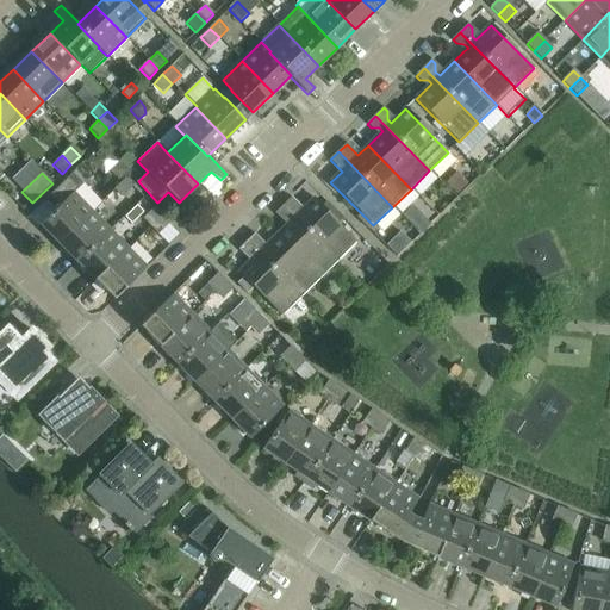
[(456,173),(446,184),(456,194),(468,184),(456,173)]
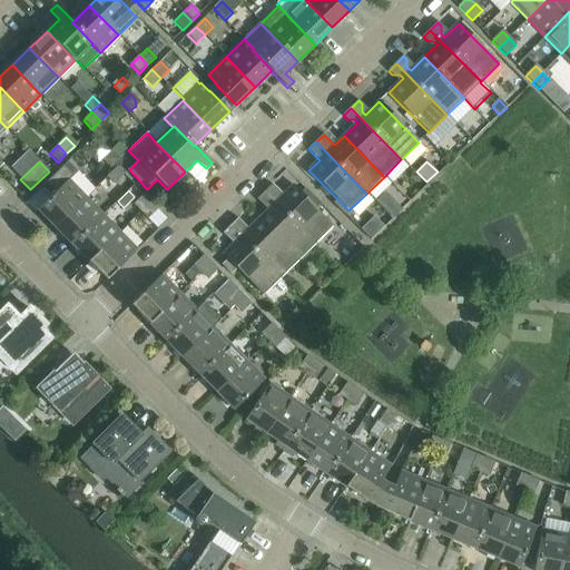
[(38,210),(56,228),(86,198),(68,182),(72,177),(64,167),(42,187),(51,197),(38,210)]
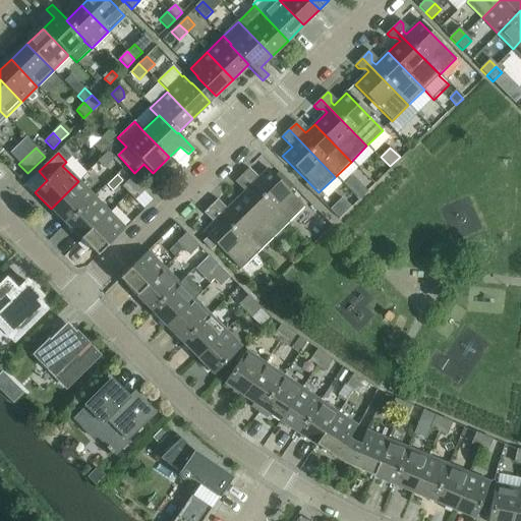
[(107,154),(98,162),(104,169),(113,160),(107,154)]
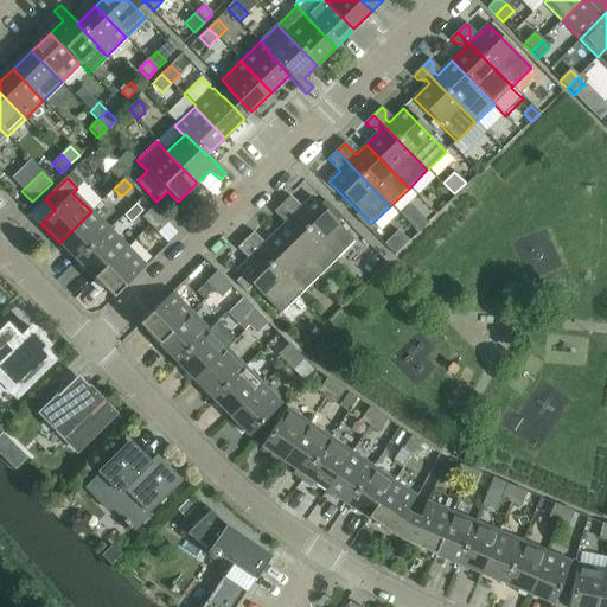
[(293,200),(289,197),(281,205),(336,260),(355,242),(312,198),(296,212),(293,209),(293,200)]
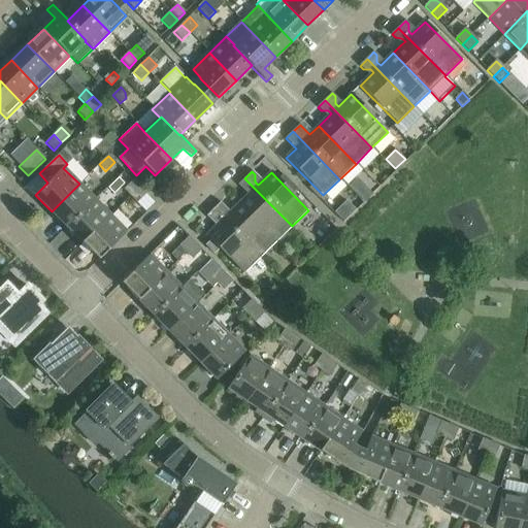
[(119,178),(108,189),(113,195),(124,185),(119,178)]
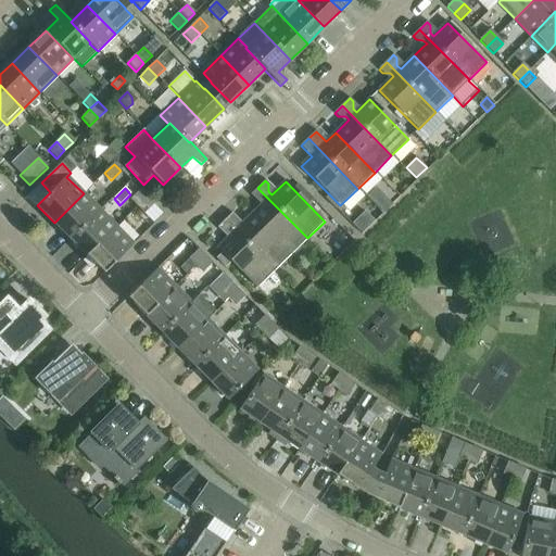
[(261,205),(251,215),(291,254),(307,238),(257,188),(251,196),(261,205)]
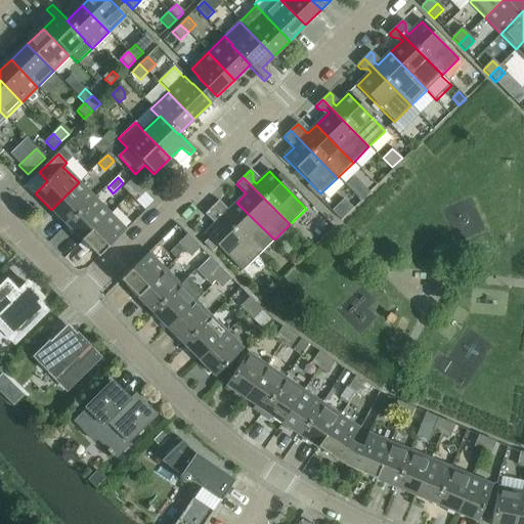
[(123,188),(129,194),(138,185),(132,179),(123,188)]
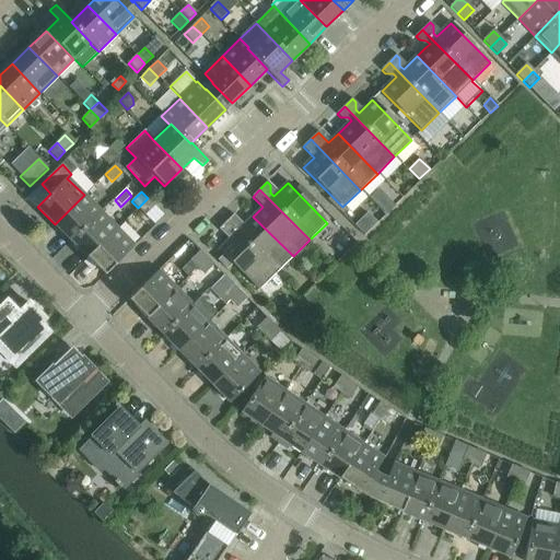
[(84,195),(55,224),(71,242),(101,212),(84,195)]
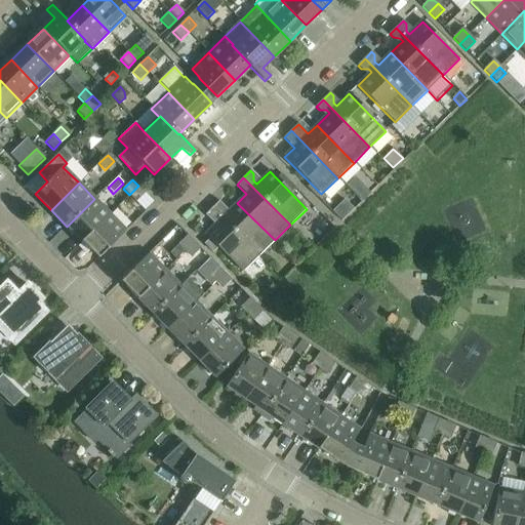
[(138,186),(129,195),(135,201),(145,192),(138,186)]
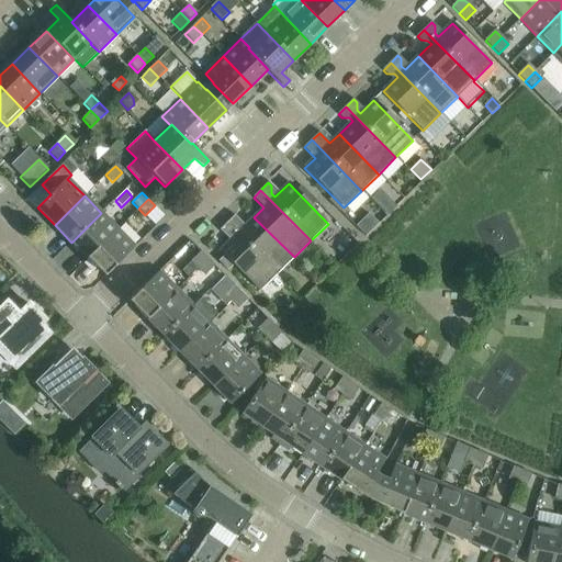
[(388,200),(380,208),(388,216),(396,208),(388,200)]
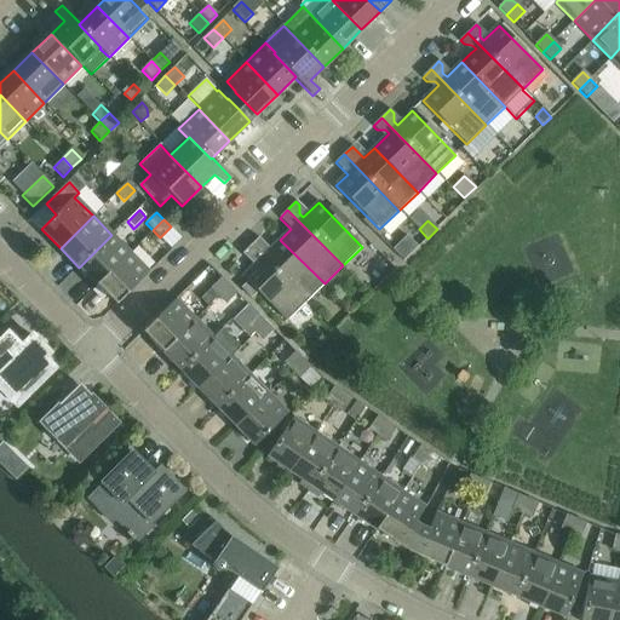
[(112,235),(79,268),(97,286),(130,253),(112,235)]
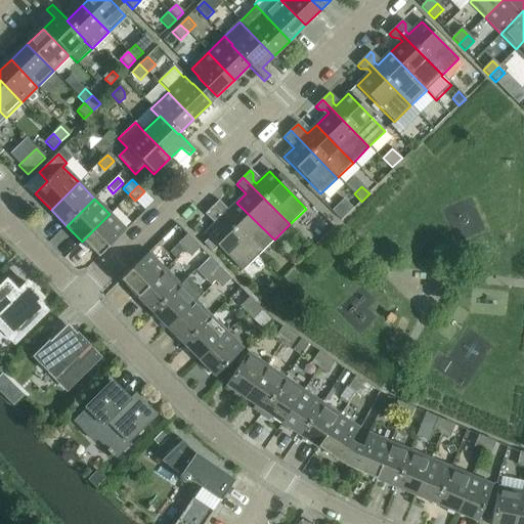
[(222,205),(218,201),(212,208),(258,256),(274,239),(236,203),(225,215),(221,211),(222,205)]
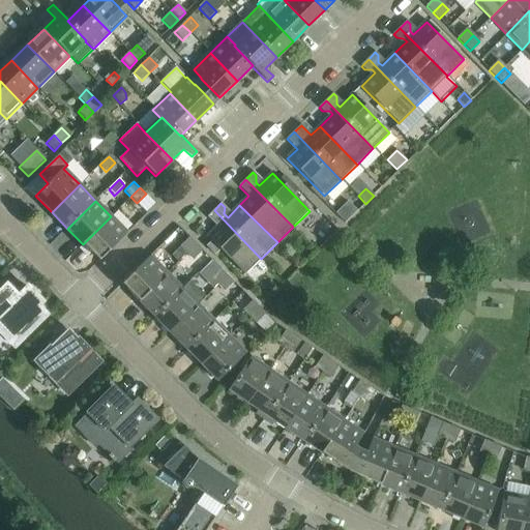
[(214,210),(207,217),(210,221),(217,221),(221,224),(207,237),(244,274),(261,259),(214,210)]
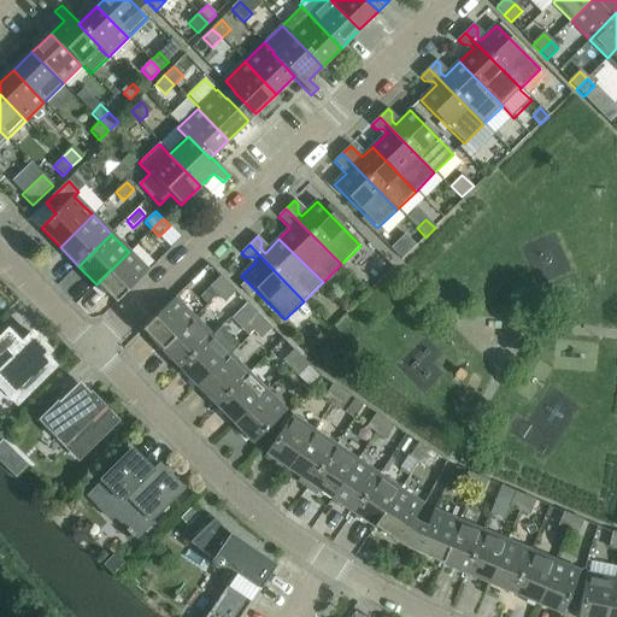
[(129,252),(97,285),(116,304),(148,271),(129,252)]
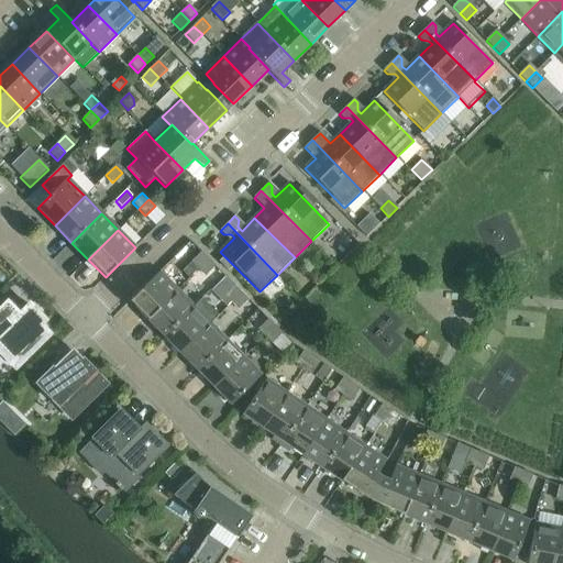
[(191,263),(198,269),(208,260),(201,253),(191,263)]
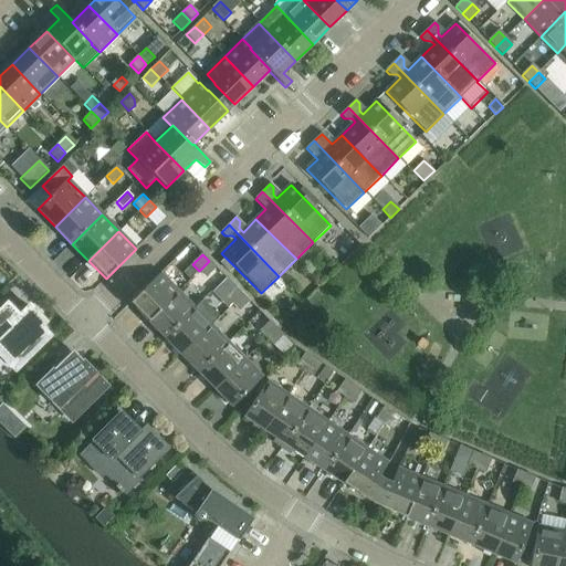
[(209,261),(199,271),(206,278),(216,268),(209,261)]
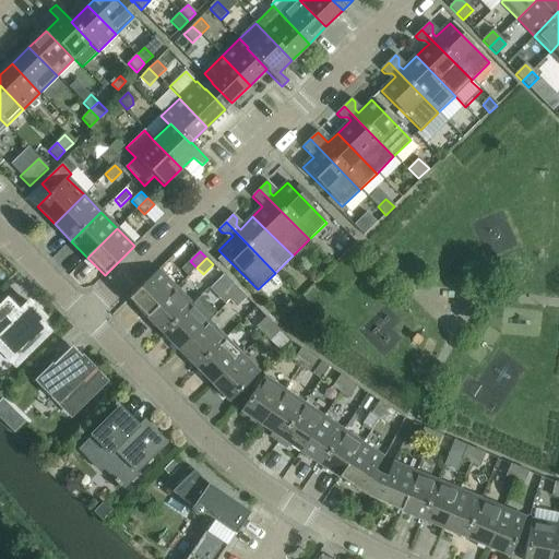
[(190,261),(181,270),(188,276),(197,268),(190,261)]
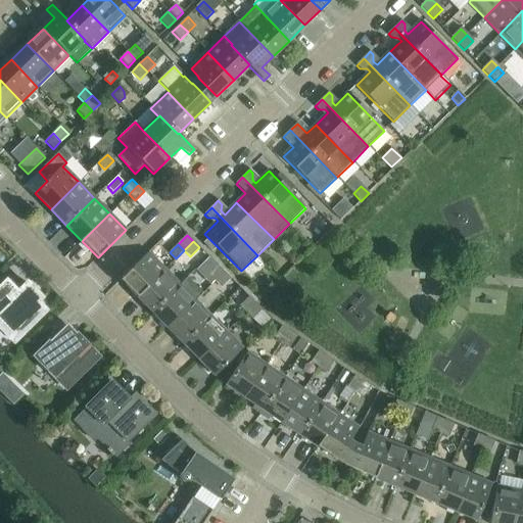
[(121,281),(137,297),(164,270),(148,253),(121,281)]
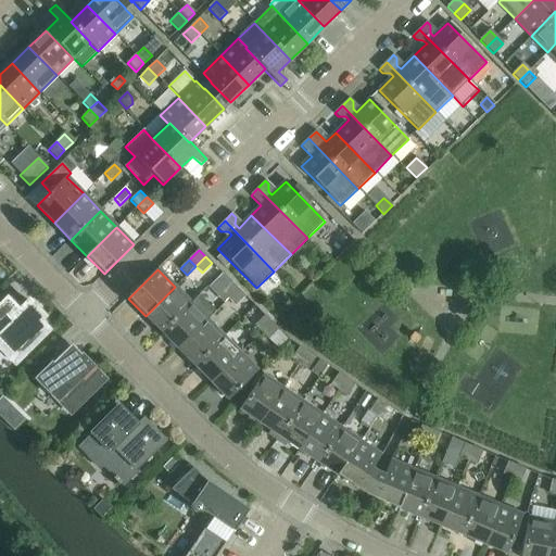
[(222,293),(228,300),(239,290),(231,283),(222,293)]
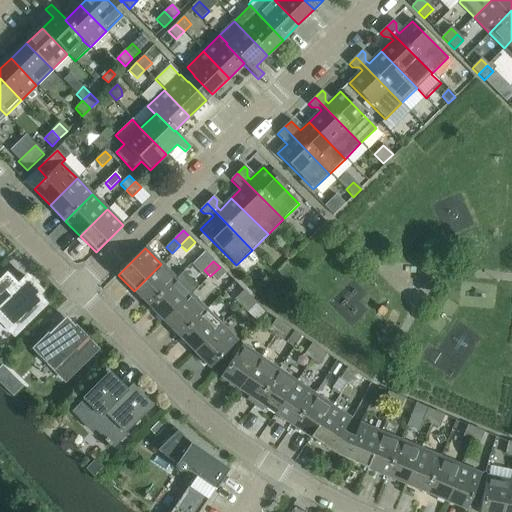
[(161,264),(134,291),(149,306),(176,279),(161,264)]
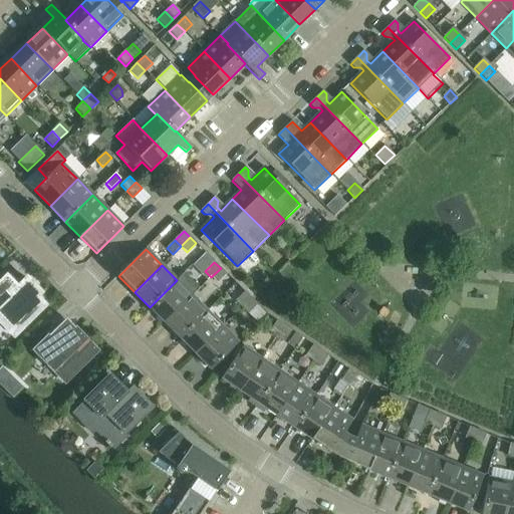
[(221,268),(211,277),(217,283),(227,274),(221,268)]
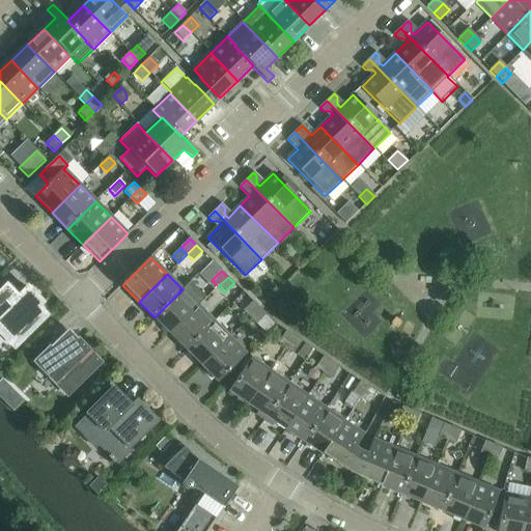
[(183,289),(155,317),(170,334),(198,306),(205,299),(190,282),(183,289)]
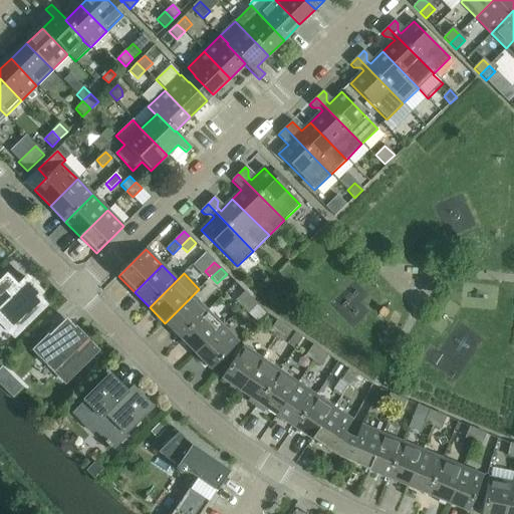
[(6,277),(0,282),(0,322),(13,336),(44,306),(36,297),(40,293),(26,279),(17,288),(6,277)]
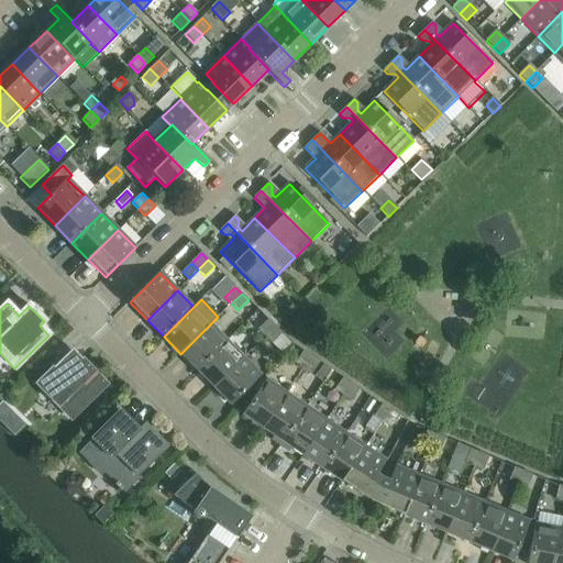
[(258,330),(265,338),(275,328),(268,320),(258,330)]
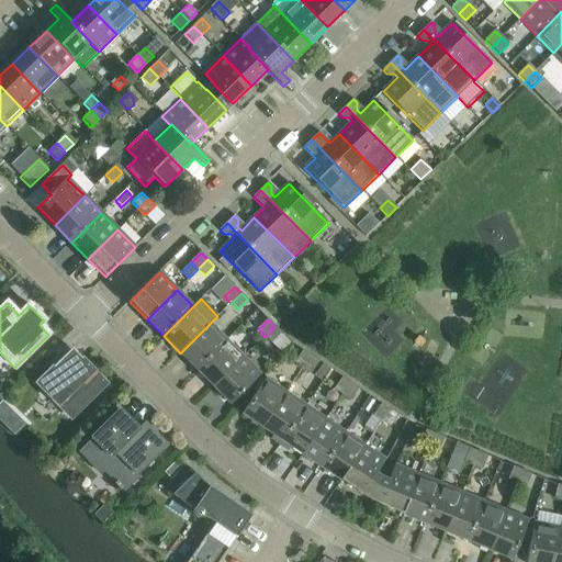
[(210,324),(180,353),(197,370),(226,340),(210,324)]
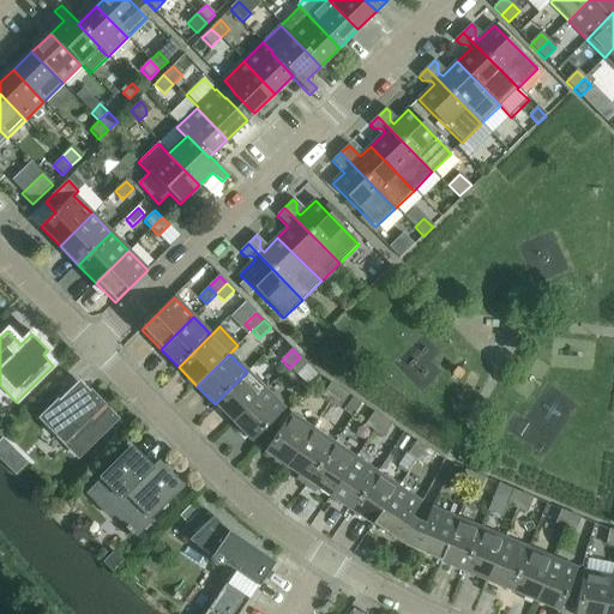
[(300,357),(289,368),(296,375),(307,365),(300,357)]
